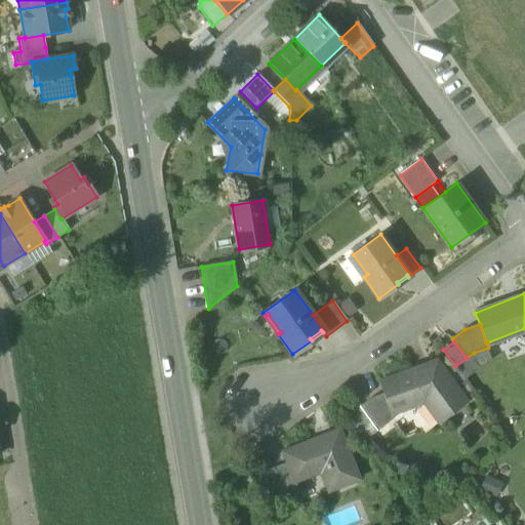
[(422,403),(438,425),(466,403),(435,362),(377,384),(381,394),(389,415),(422,403)]
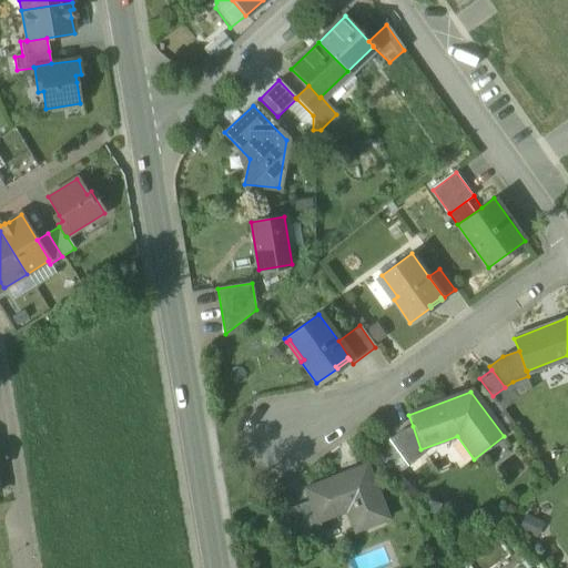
[(388,440),(407,466),(423,455),(421,449),(413,426),(402,430),(388,440)]
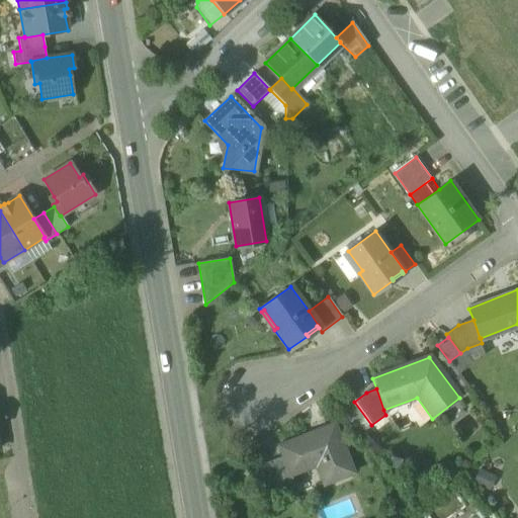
[(317,464),(325,484),(354,472),(335,423),(279,445),(283,456),(290,476),(291,475),(317,464)]
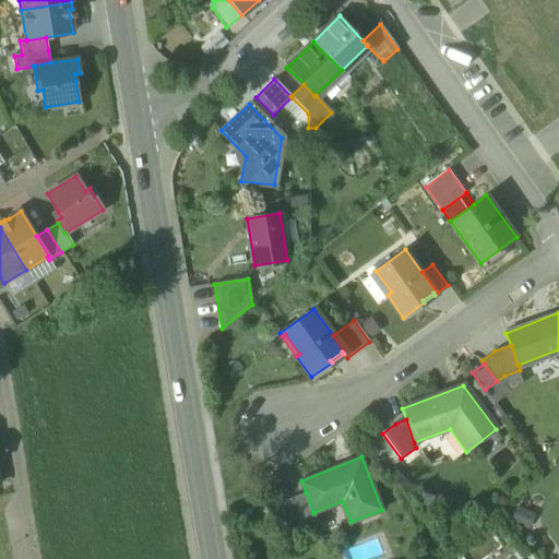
[(278,503),(289,530),(317,519),(314,512),(313,513),(306,492),(278,503)]
